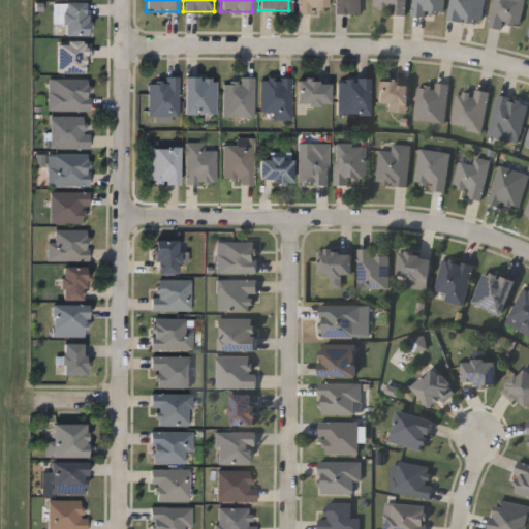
[(327,0),(327,10),(296,10),(296,0),(327,0)]
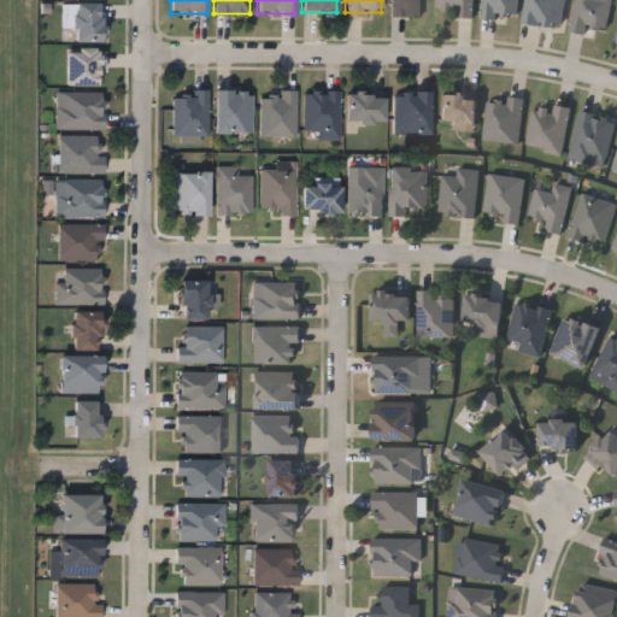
[(418,0),(418,15),(388,15),(388,0),(418,0)]
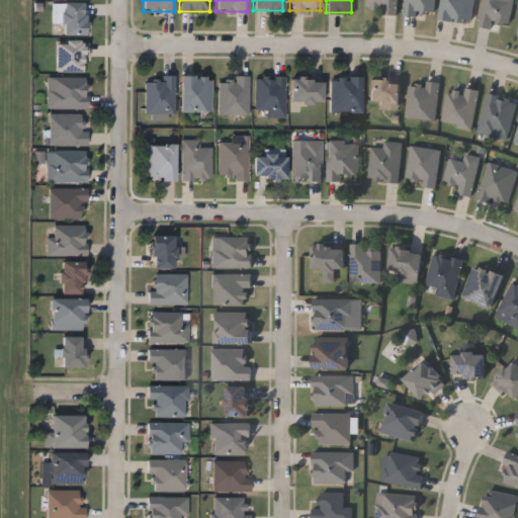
[(397,0),(397,12),(382,13),(382,6),(367,6),(366,0),(397,0)]
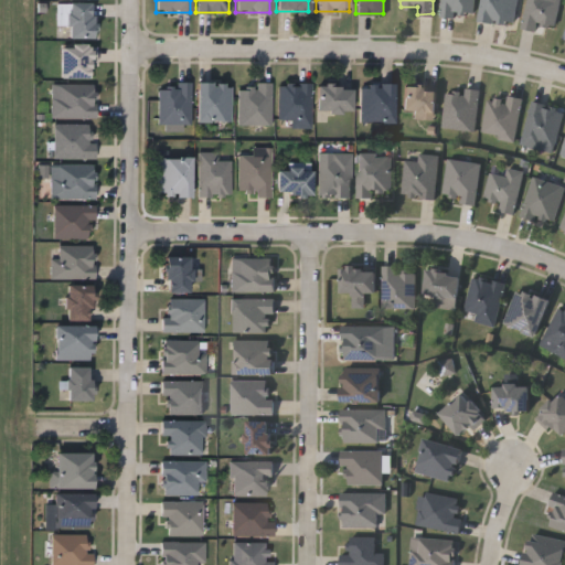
[(472,0),(471,17),(438,13),(439,0),(472,0)]
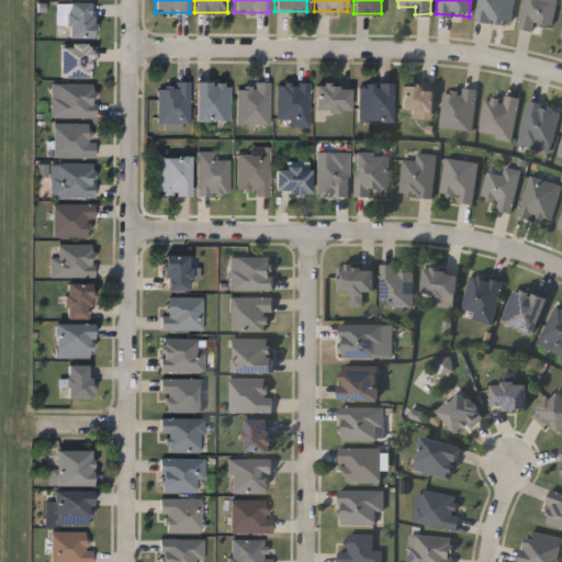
[(512,0),(509,24),(476,20),(479,0),(512,0)]
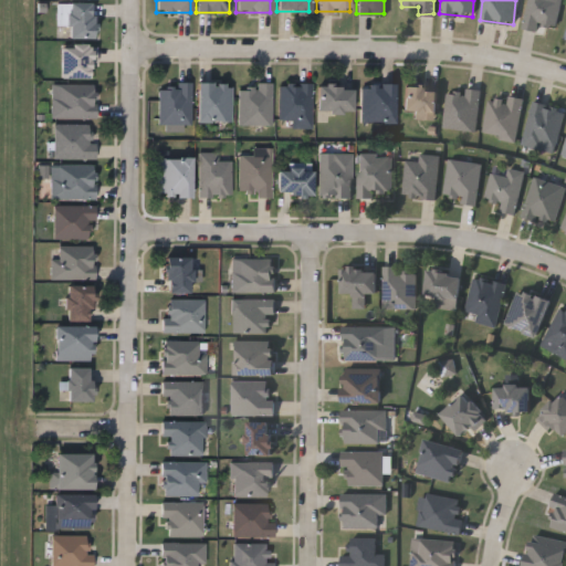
[(558,0),(553,28),(537,24),(535,30),(521,27),(526,0),(558,0)]
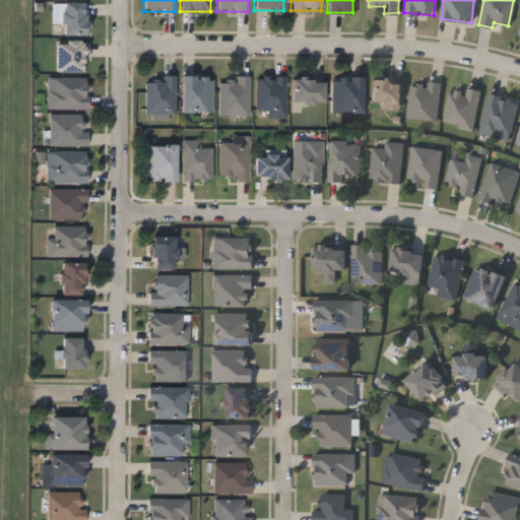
[(62,35),(61,22),(54,22),(54,3),(84,2),(85,34),(62,35)]
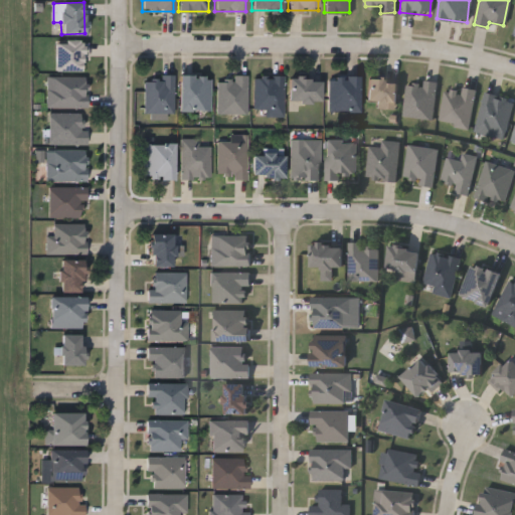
[(53,69),(53,40),(83,40),(83,69),(53,69)]
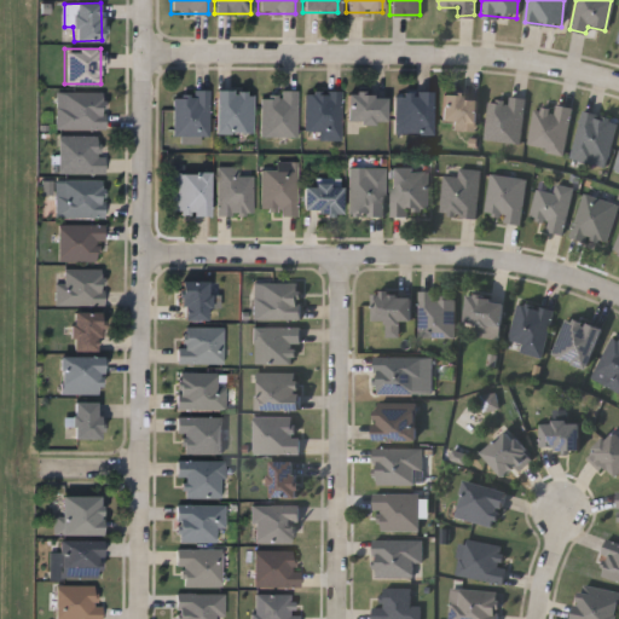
[(207,88),(207,134),(171,134),(171,88),(207,88)]
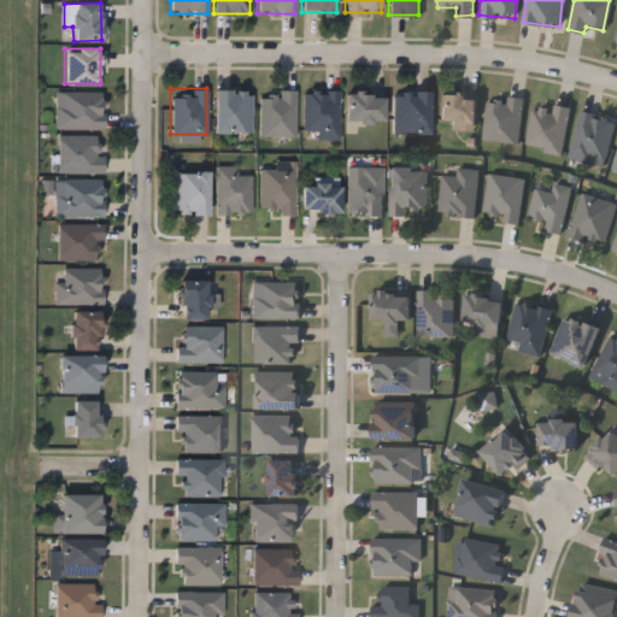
[(213,131),(213,89),(250,89),(250,131),(213,131)]
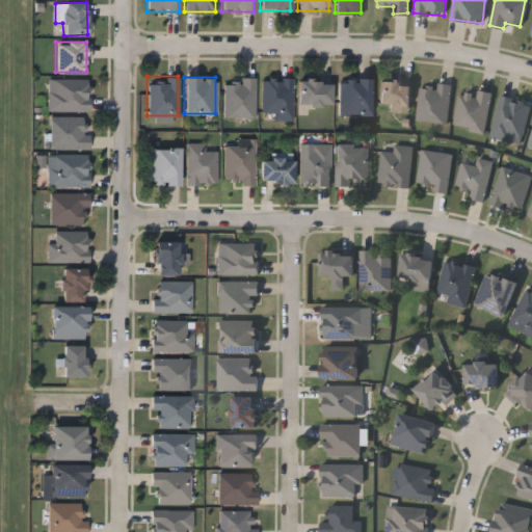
[(291,77),(291,118),(271,118),(271,111),(261,111),(261,77),(291,77)]
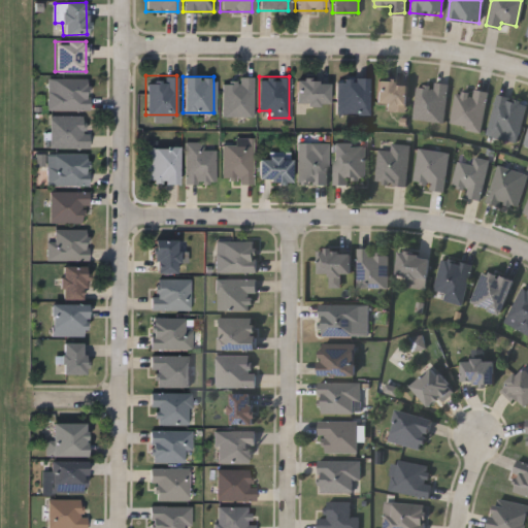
[(45,77),(87,77),(87,109),(45,109),(45,77)]
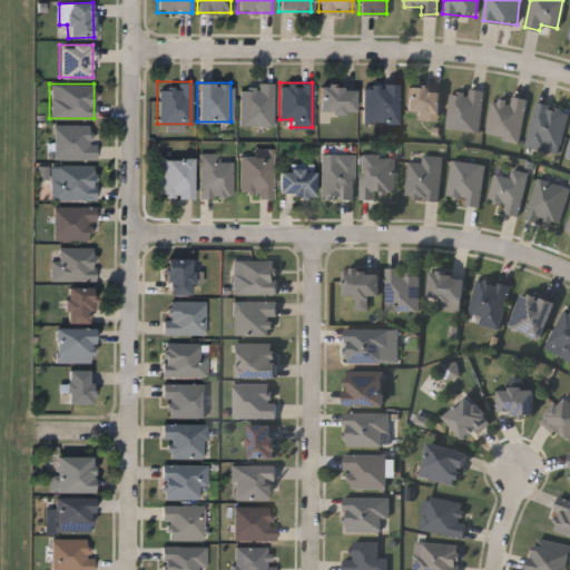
[(271,84),(271,124),(238,124),(238,84),(271,84)]
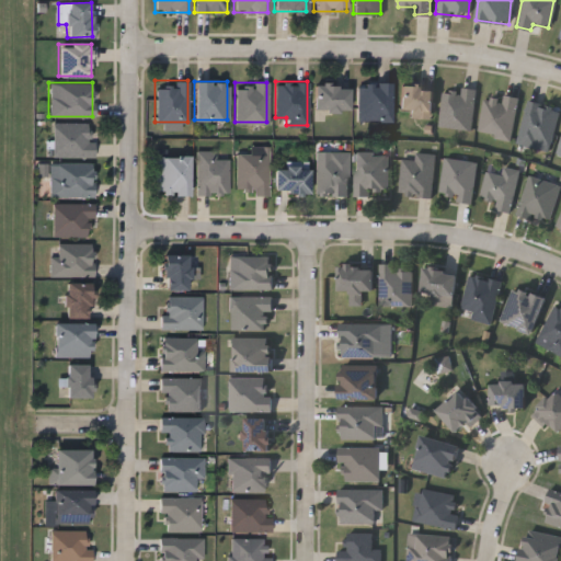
[(356,121),(356,82),(389,82),(389,121),(356,121)]
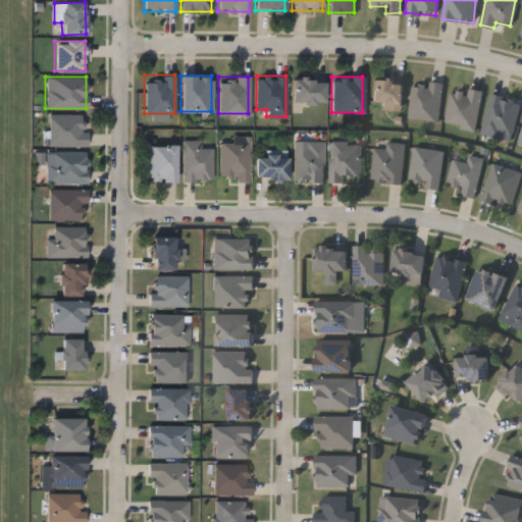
[(324,79),(324,102),(292,102),(292,79),(324,79)]
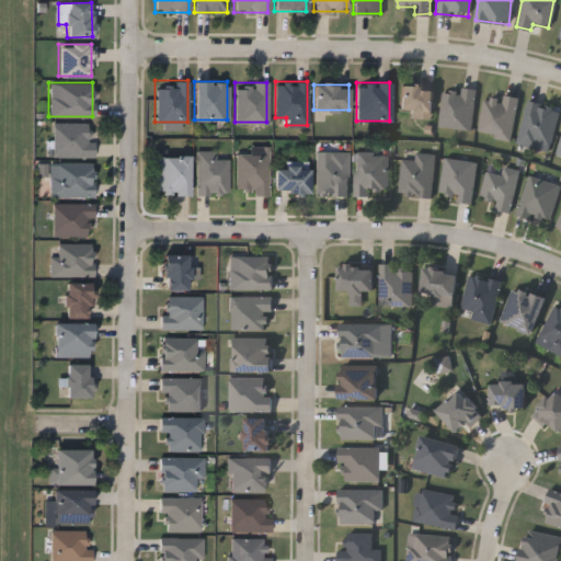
[(399,109),(399,86),(431,86),(431,115),(410,115),(410,109),(399,109)]
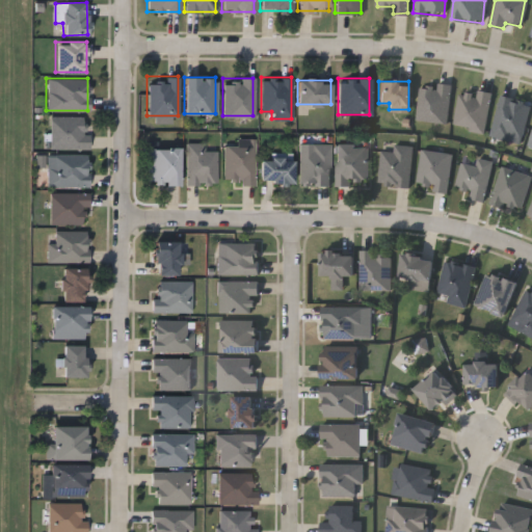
[(415,118),(420,81),(450,85),(445,123),(415,118)]
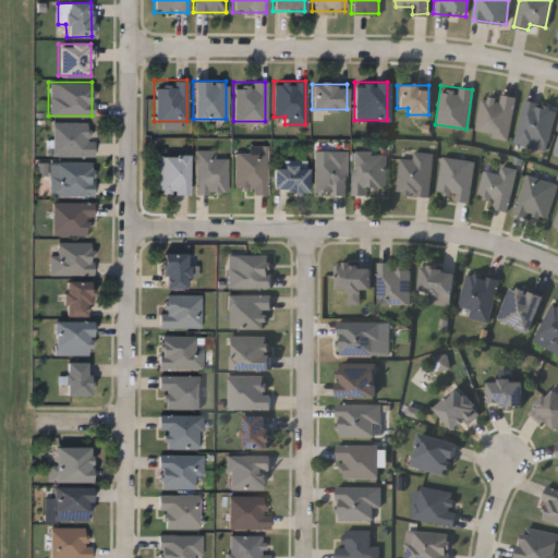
[(513,97),(506,137),(474,131),(482,92),(513,97)]
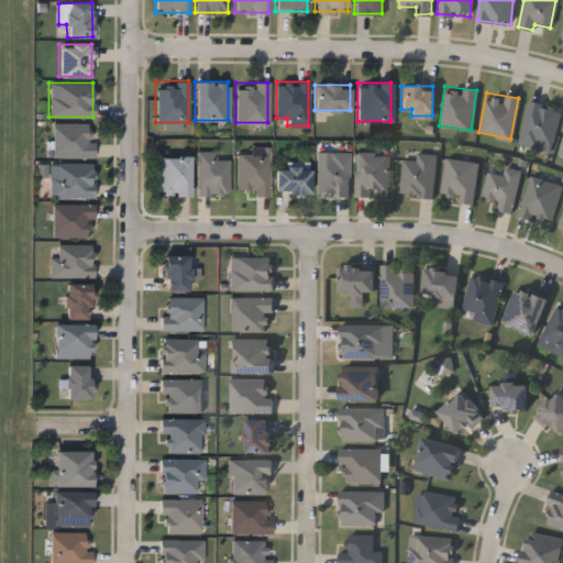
[(549,151),(517,142),(528,99),(560,108),(549,151)]
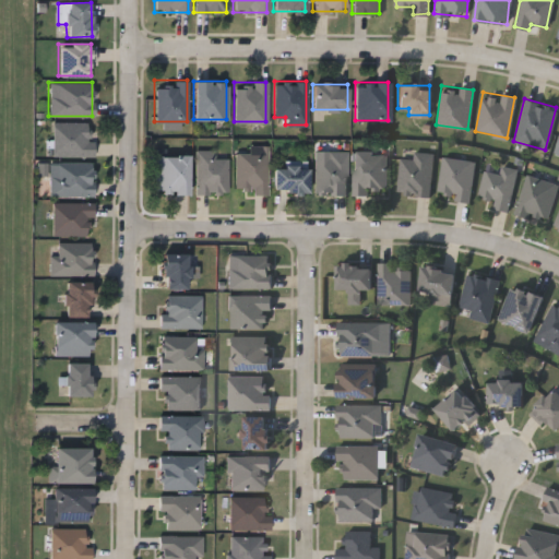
[(50,122),(91,122),(91,156),(50,156),(50,122)]
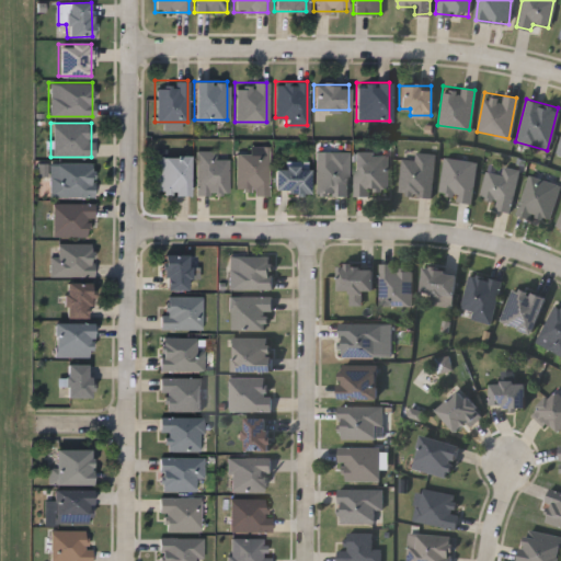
[(247,151),(247,146),(266,146),(266,193),(235,193),(235,151),(247,151)]
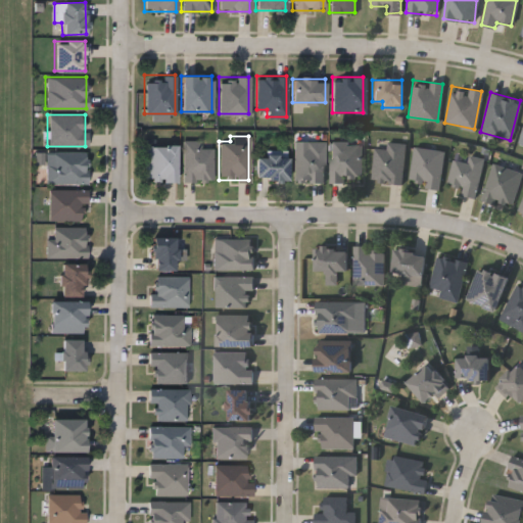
[(211,146),(211,181),(181,181),(181,140),(200,140),(200,146),(211,146)]
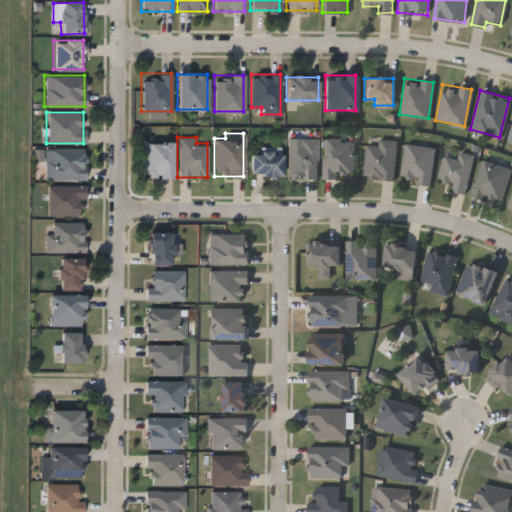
[(286,178),(286,144),(297,144),(297,137),(316,137),(316,178),(286,178)]
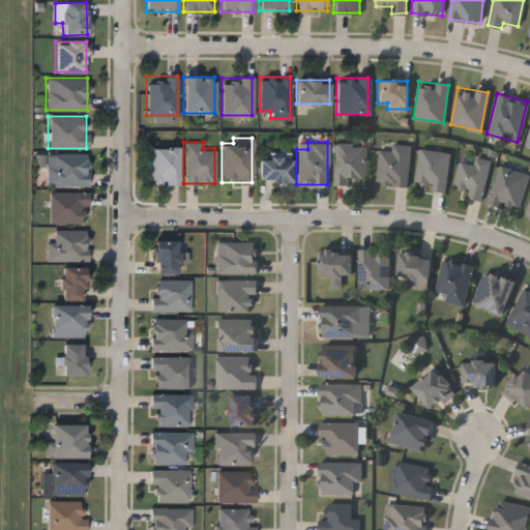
[(379,149),(390,150),(390,143),(409,145),(406,185),(376,182),(379,149)]
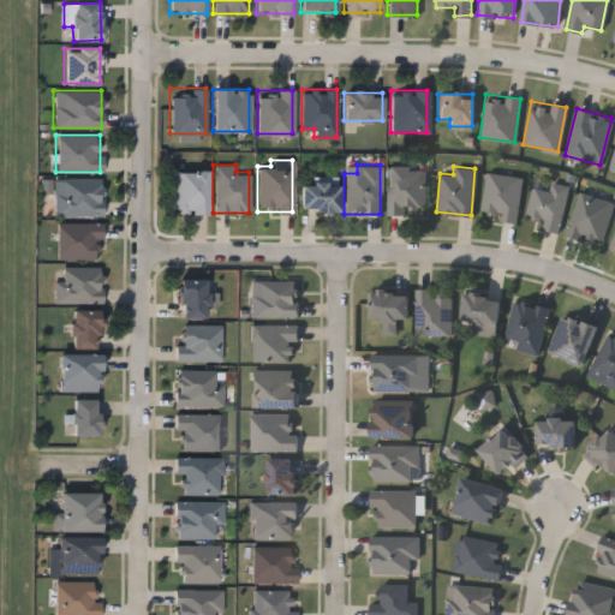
[(387,213),(387,167),(424,167),(424,213),(387,213)]
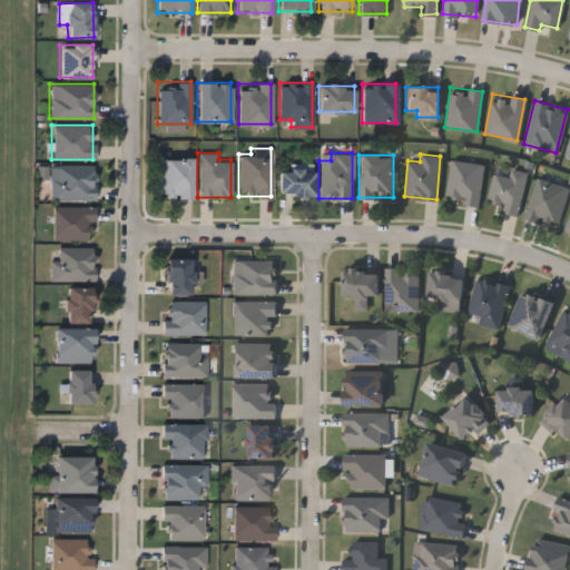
[(157,158),(190,158),(190,197),(157,197),(157,158)]
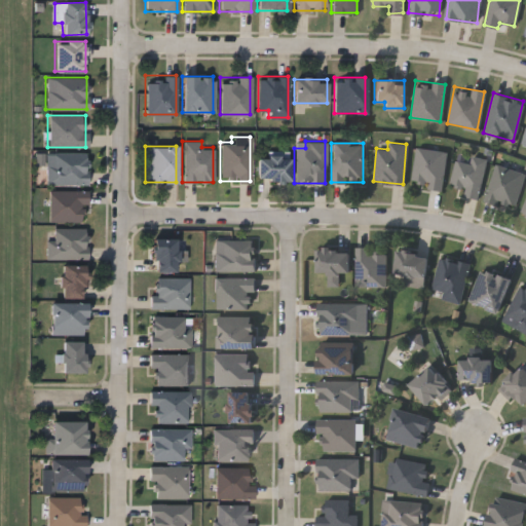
[(445,151),(441,188),(410,184),(415,147),(445,151)]
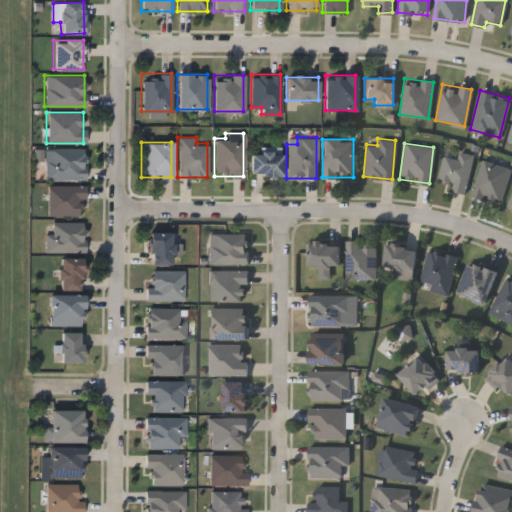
[(43,179),(43,148),(84,148),(84,179),(43,179)]
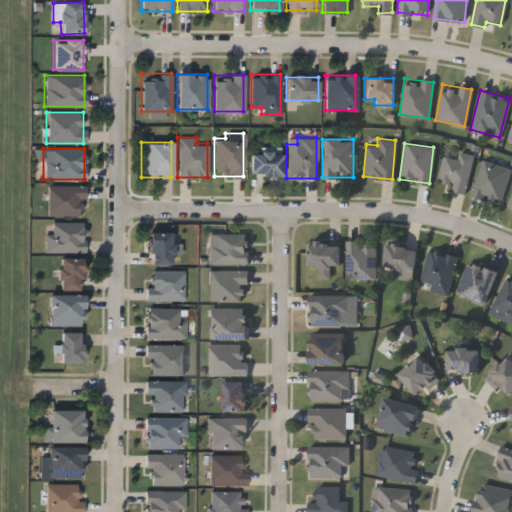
[(442,155),(456,158),(457,151),(472,154),(465,193),(450,190),(452,182),(437,179),(442,155)]
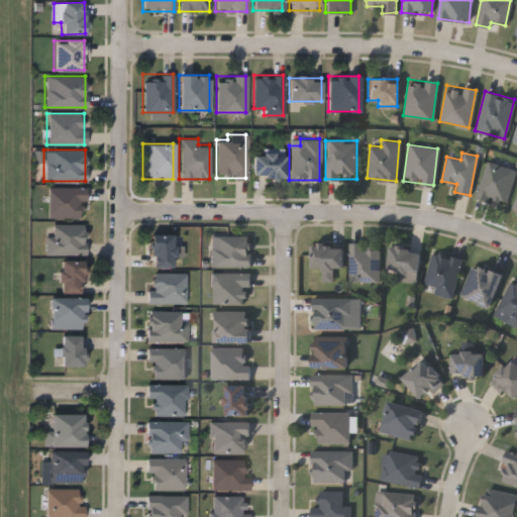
[(284,178),(252,178),(252,153),(284,153),(284,178)]
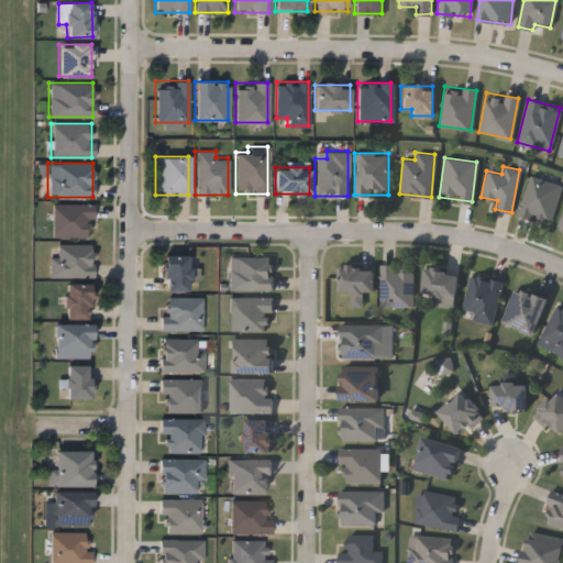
[(517,213),(528,174),(561,184),(549,223),(517,213)]
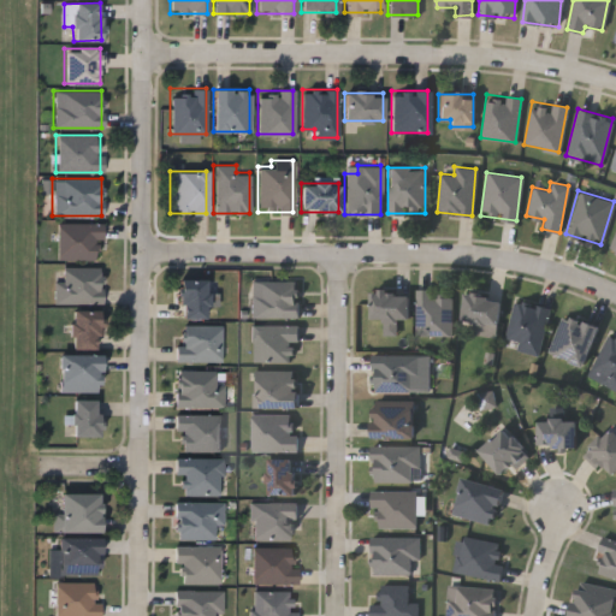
[(57,221),(101,221),(101,238),(96,238),(96,259),(57,259),(57,221)]
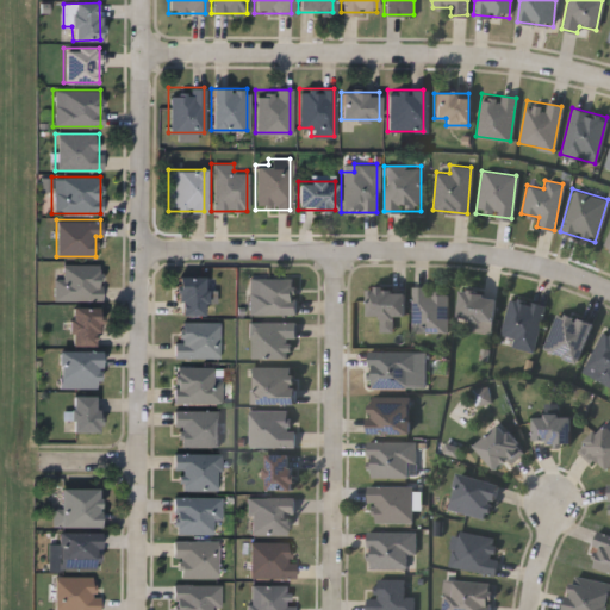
[(53,299),(53,265),(99,265),(99,299),(53,299)]
